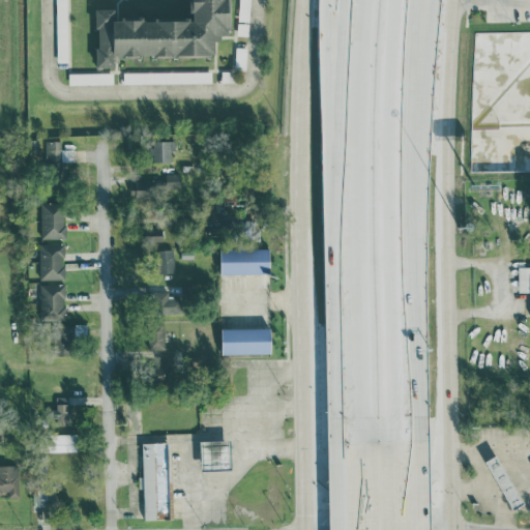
[(56,0),(55,62),(68,62),(68,0),(56,0)]
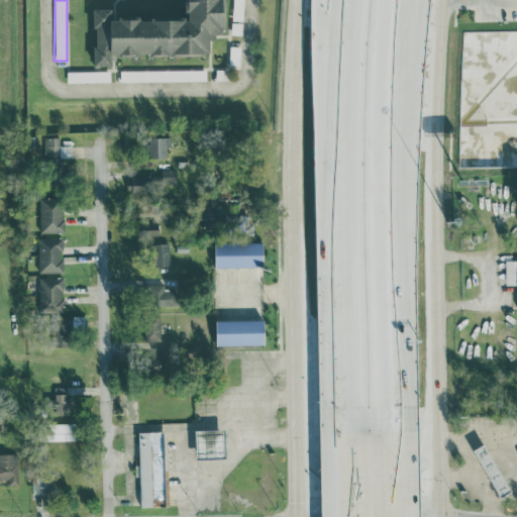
[(186,0),(187,19),(112,20),(112,9),(94,9),(94,66),(112,66),(112,56),(209,56),(209,39),(216,39),(216,31),(223,31),(223,0),(186,0)]
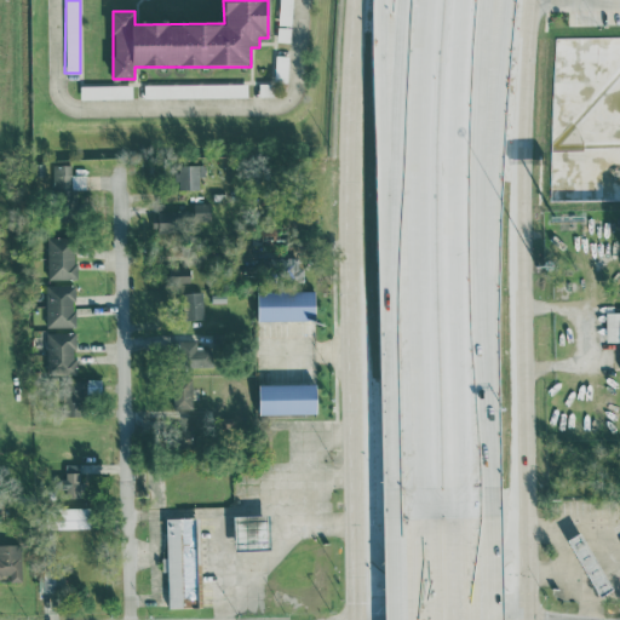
[(287,55),(275,55),(275,80),(287,80),(287,55)]
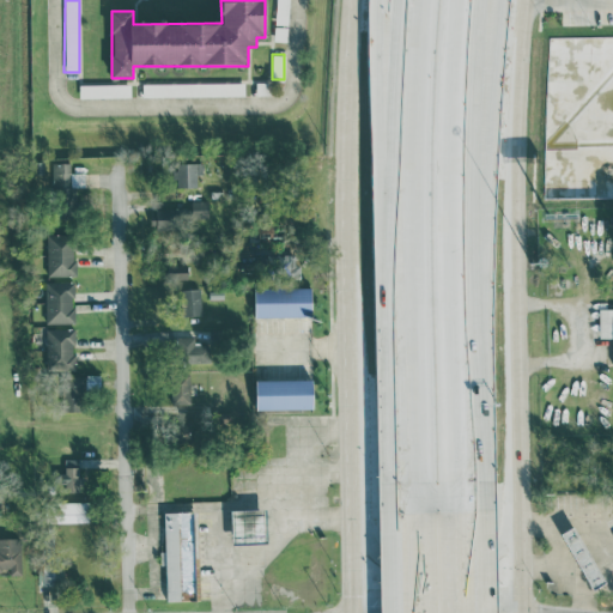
[(143,96),(244,96),(244,82),(143,83),(143,96)]
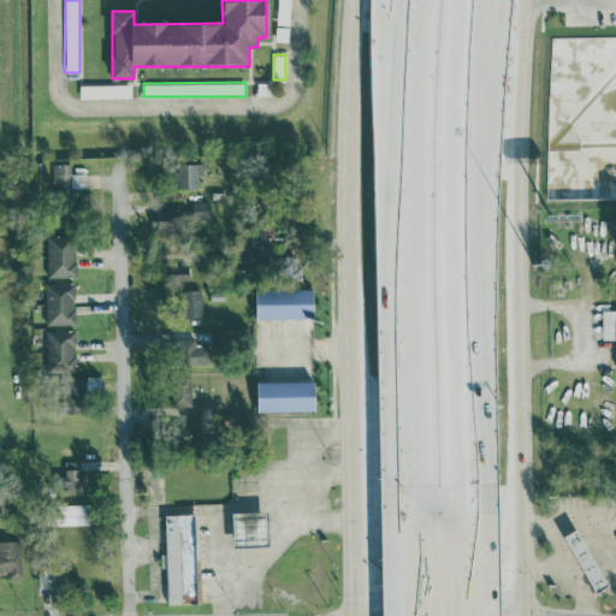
[(80,98),(131,99),(131,84),(80,84),(80,98)]
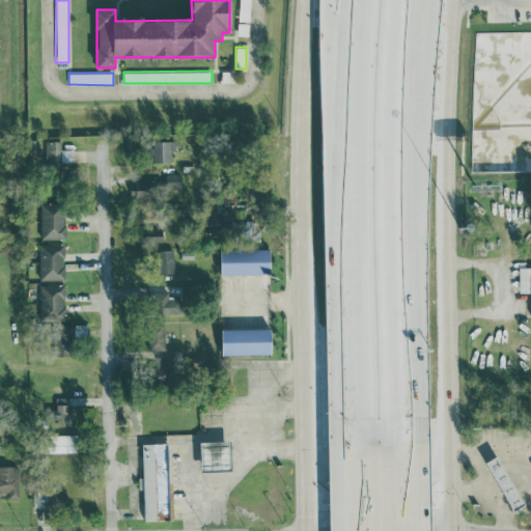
[(45,141),(45,168),(57,168),(57,162),(73,161),(73,148),(61,148),(61,140),(45,141)]
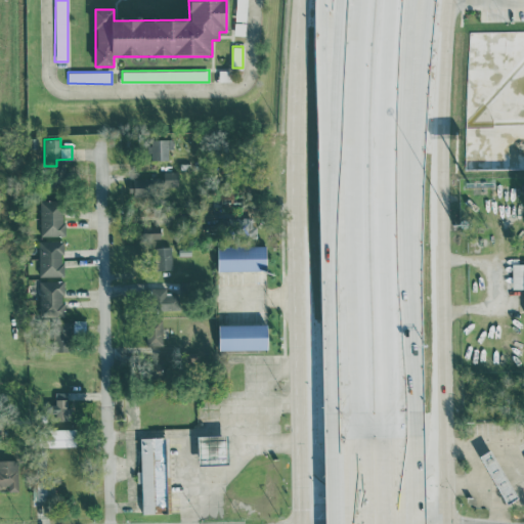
[(148,160),(169,160),(170,139),(149,138),(148,160)]
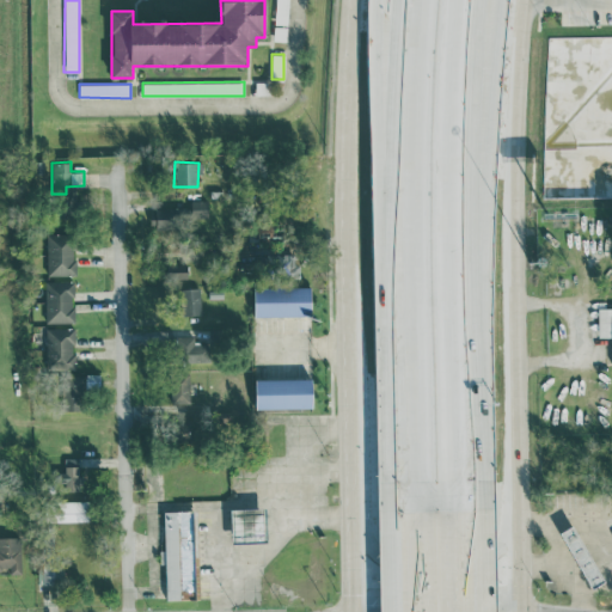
[(191,200),(191,218),(208,218),(208,200),(191,200)]
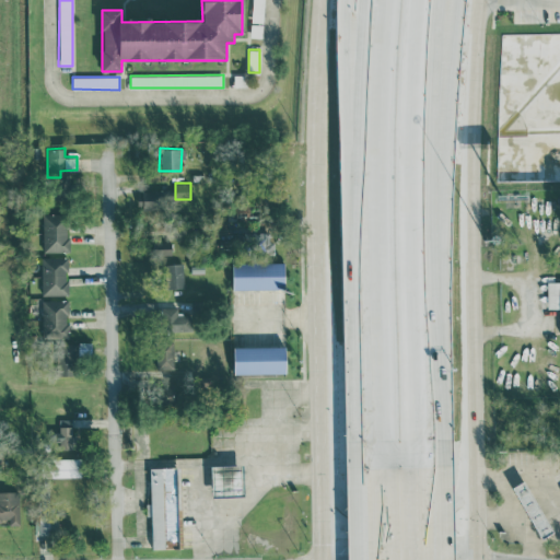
[(161,190),(143,189),(142,213),(159,213),(161,190)]
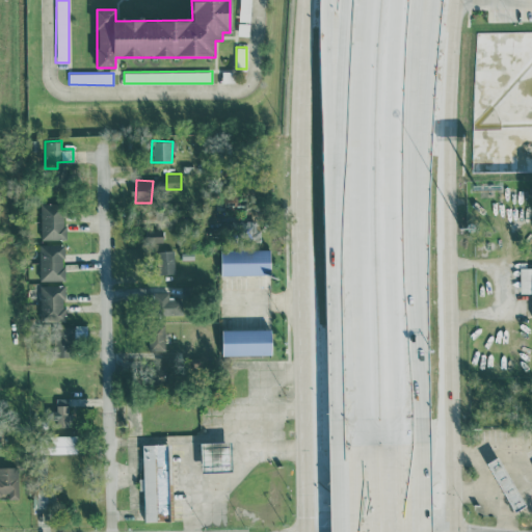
[(41,203),(41,238),(64,238),(64,204),(41,203)]
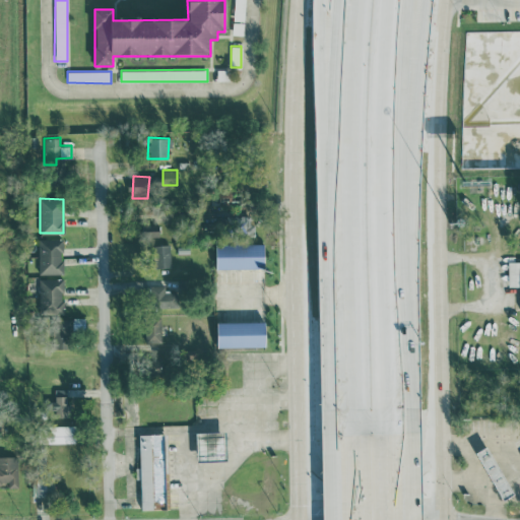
[(158,224),(144,224),(145,236),(159,235),(158,224)]
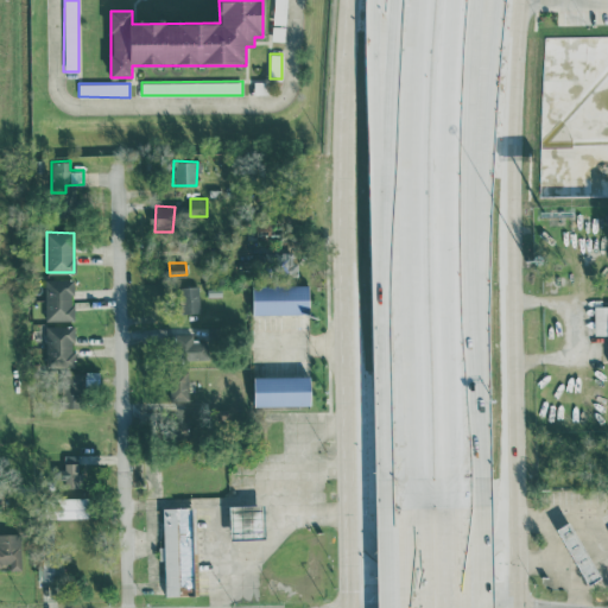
[(73,278),(44,279),(45,320),(74,318),(73,278)]
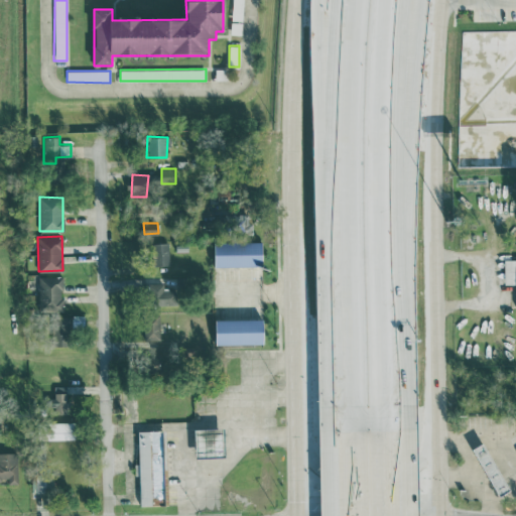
[(215,265),(262,265),(262,240),(214,241),(215,265)]
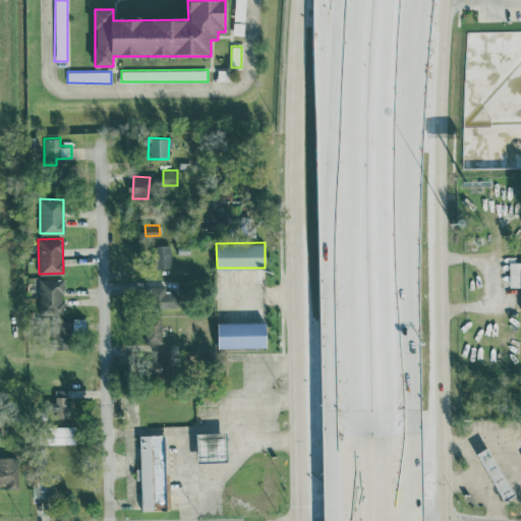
[(155,245),(155,267),(170,266),(170,245),(155,245)]
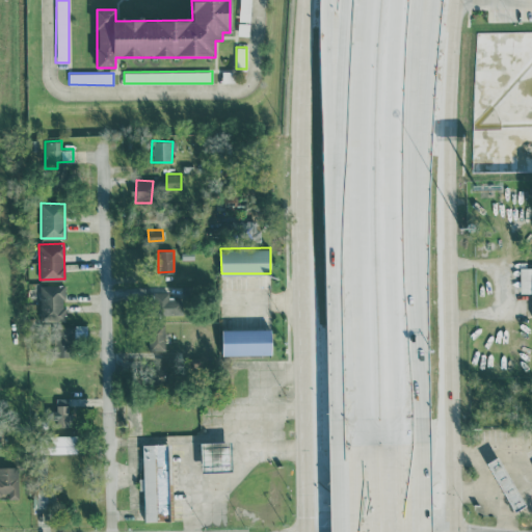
[(531,266),(520,267),(520,293),(531,292),(531,266)]
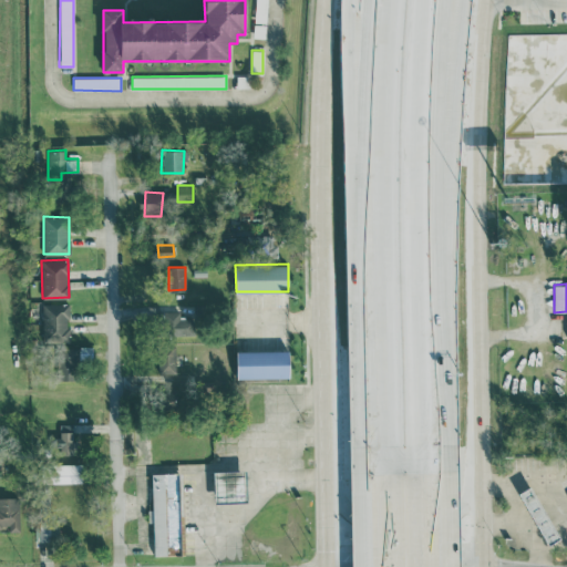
[(69,340),(69,302),(42,303),(43,340),(69,340)]
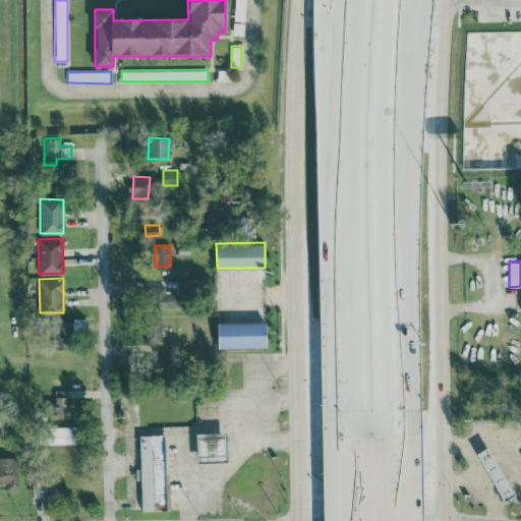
[(166,285),(148,286),(148,307),(181,306),(180,290),(166,290),(166,285)]
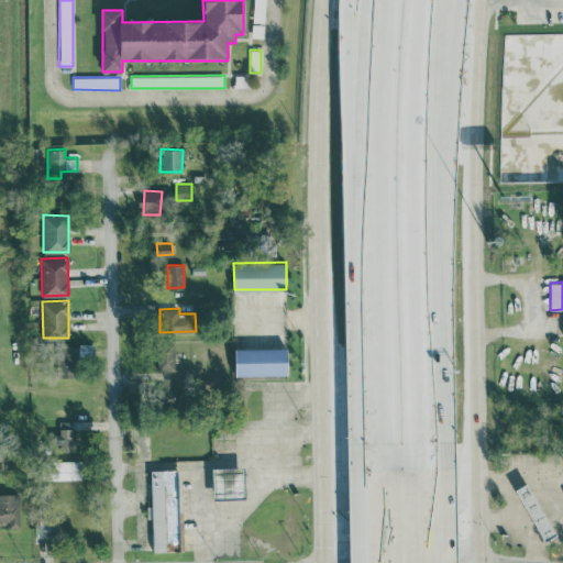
[(156,370),(174,371),(175,342),(157,342),(156,370)]
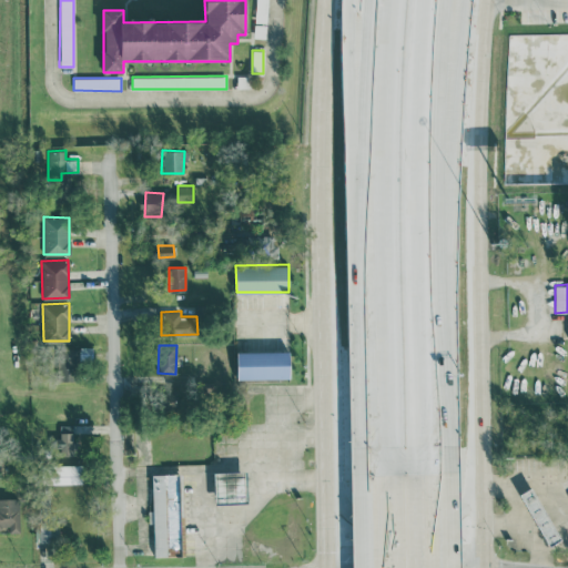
[(58,379),(77,379),(77,347),(58,348),(58,379)]
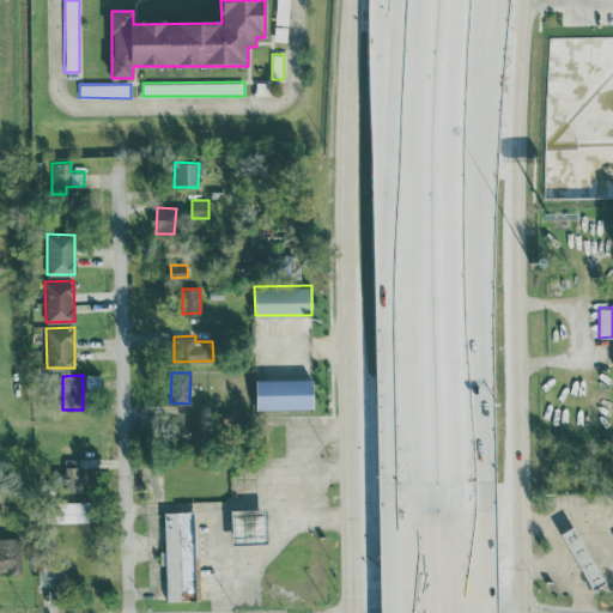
[(313,377),(255,378),(256,408),(314,407),(313,377)]
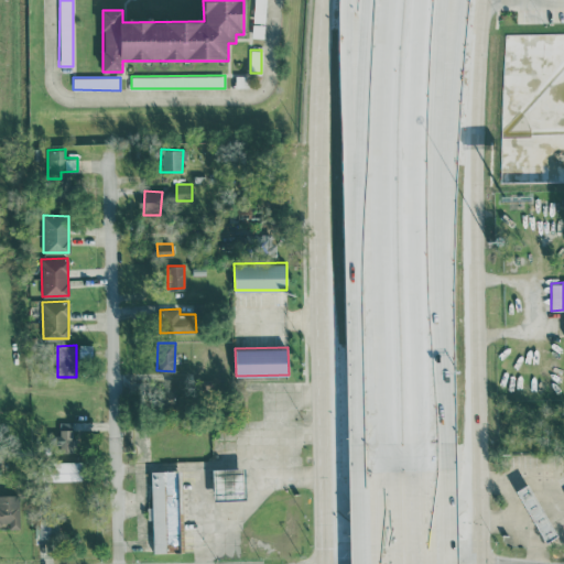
[(73,452),(73,422),(60,421),(58,451),(73,452)]
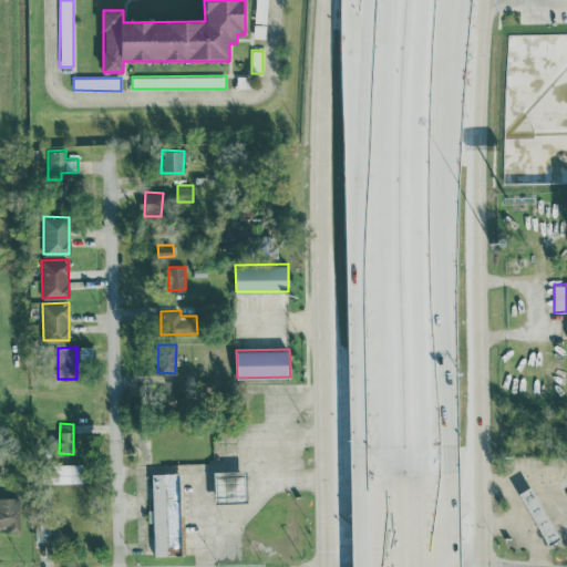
[(82,482),(81,463),(50,464),(50,483),(82,482)]
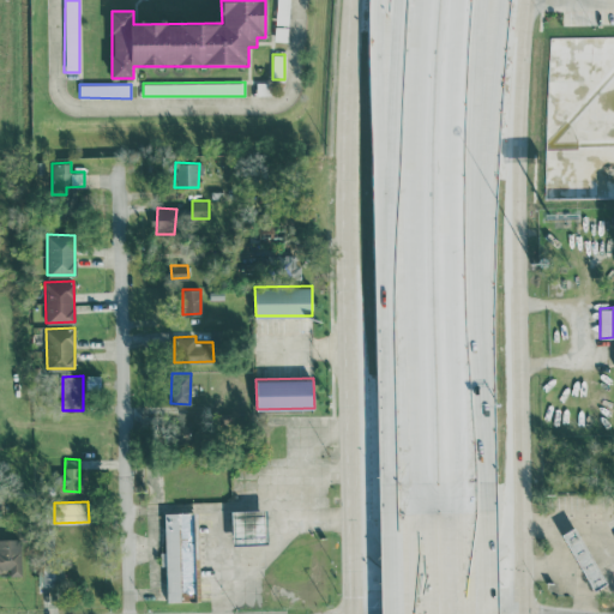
[(232,509),(233,543),(266,542),(265,507),(232,509)]
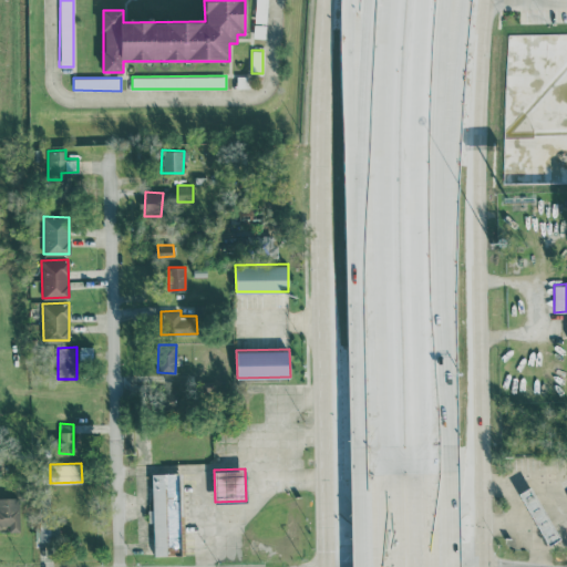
[(151,473),(154,555),(182,554),(179,472),(151,473)]
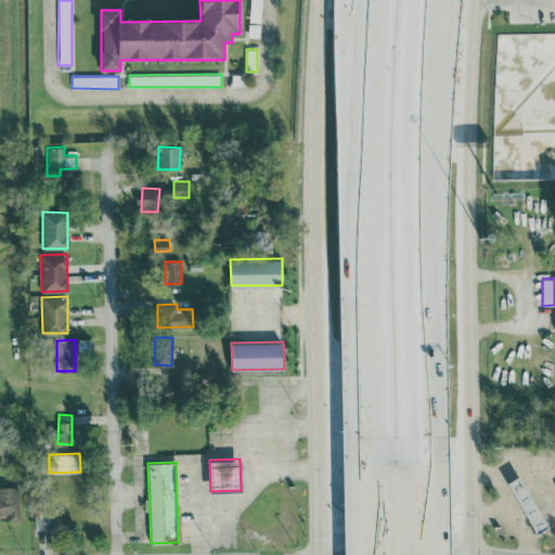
[(507,481),(538,533),(549,527),(519,475),(507,481)]
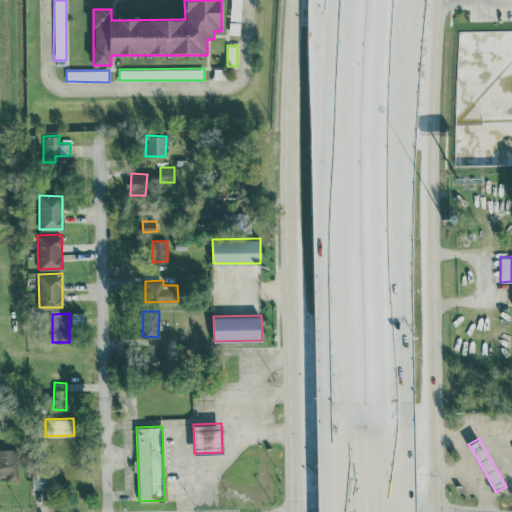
[(0,476),(7,476),(8,480),(18,479),(18,448),(0,448),(0,476)]
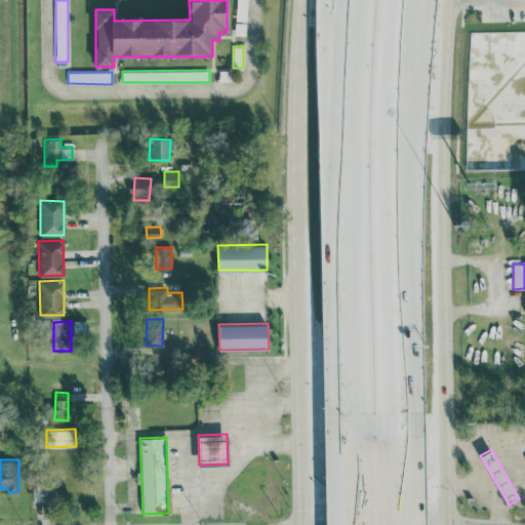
[(32,499),(54,499),(54,483),(33,482),(32,499)]
